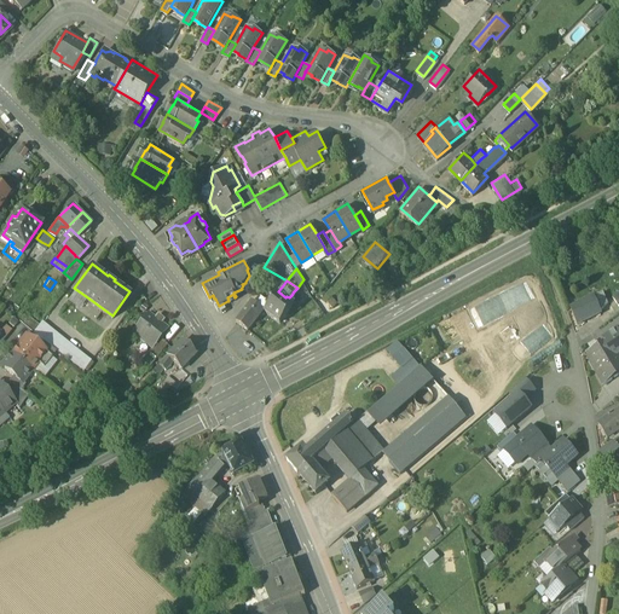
[(86,296),(74,288),(68,297),(79,306),(86,296)]
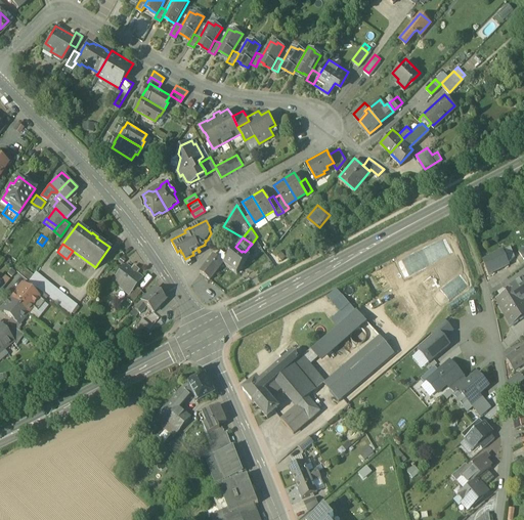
[(504,248),(510,260),(514,257),(510,251),(513,249),(511,244),(504,248)]
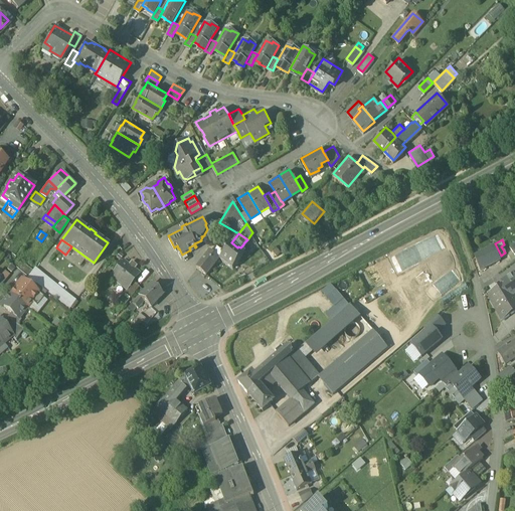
[(219,257),(220,257),(228,246),(222,241),(214,251),(219,257)]
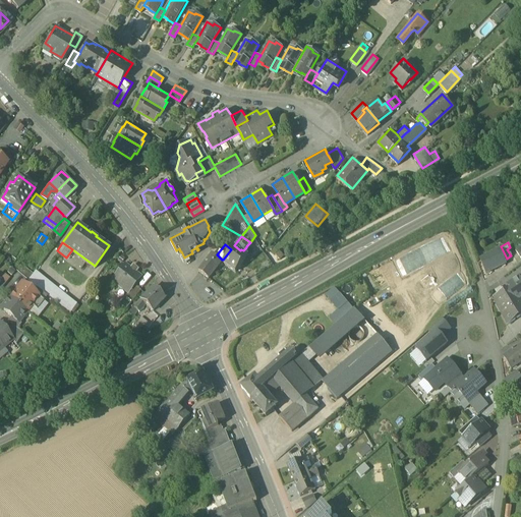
[(248,254),(243,250),(241,249),(240,250),(234,245),(231,249),(223,260),(223,261),(236,271),(238,267),(239,267),(246,259),(245,257),(248,254)]
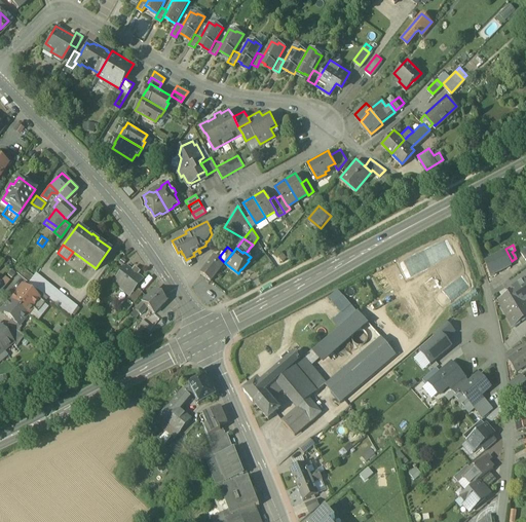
[(485,258),(492,271),(512,261),(505,249),(485,258)]
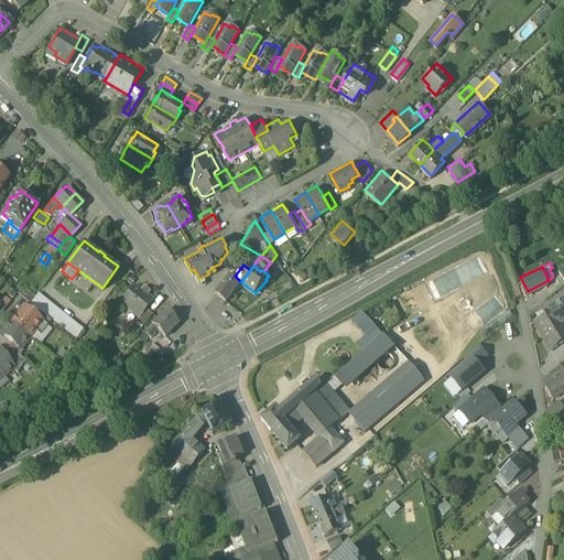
[(215,291),(226,300),(240,281),(235,276),(230,272),(215,291)]
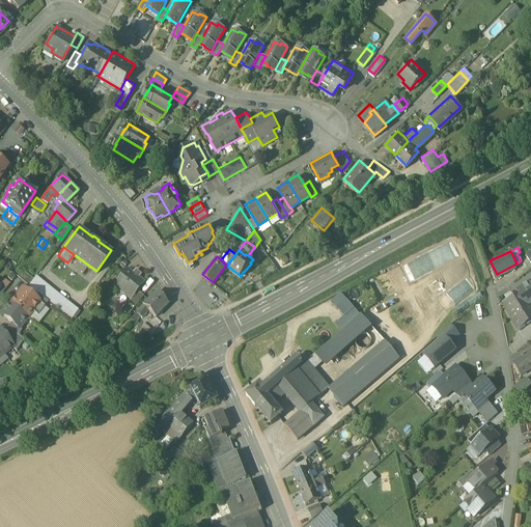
[(130,296),(131,297),(137,288),(144,279),(127,266),(113,283),(130,296)]
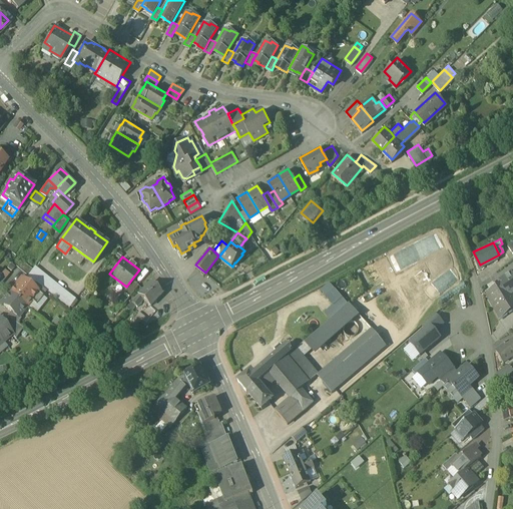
[(22,270),(27,274),(31,268),(26,264),(22,270)]
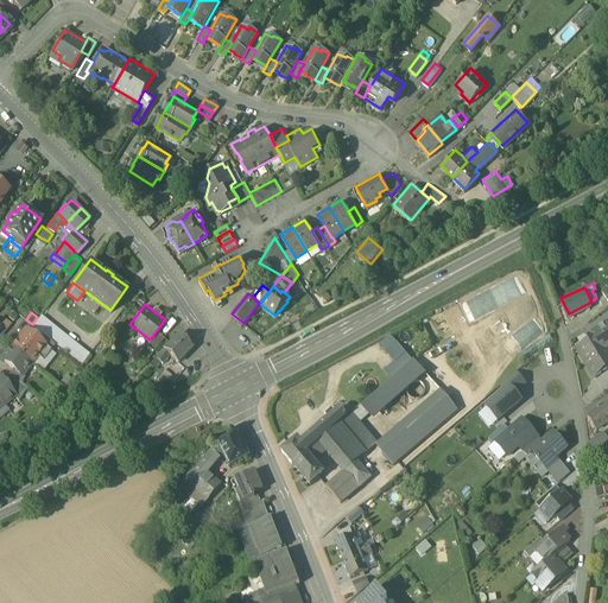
[(32,324),(80,363),(89,351),(40,312),(37,317),(32,324)]
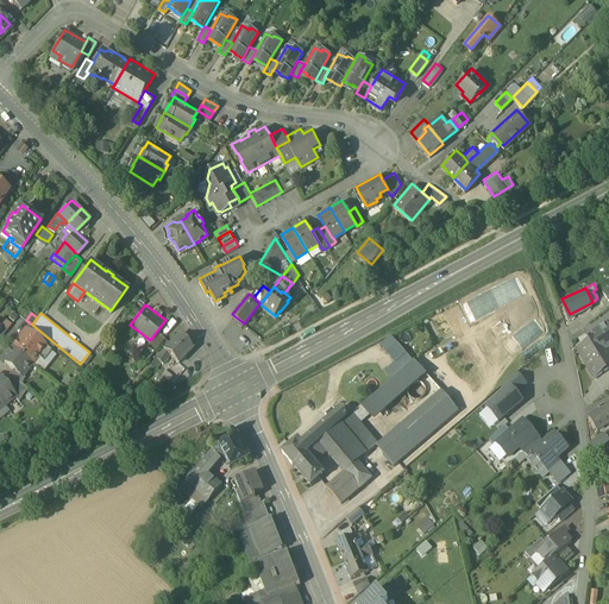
[(588,335),(589,335),(600,356),(604,352),(602,348),(608,344),(608,323),(607,320),(595,327),(597,331),(588,335)]
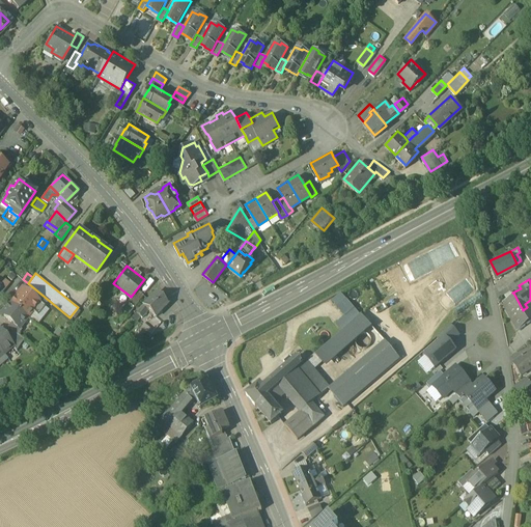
[(14,297),(9,301),(27,315),(29,317),(34,311),(36,313),(37,311),(38,312),(44,305),(43,305),(44,304),(34,296),(22,286),(18,292),(17,290),(12,296),(14,297)]
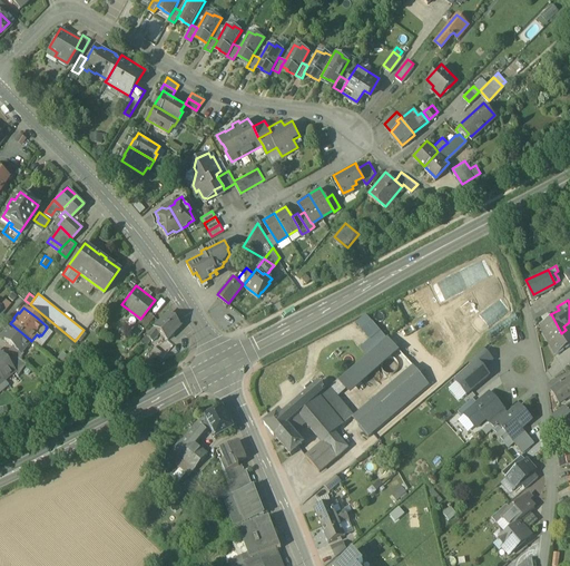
[(135,324),(143,330),(154,315),(147,310),(140,319),(139,318),(135,324)]
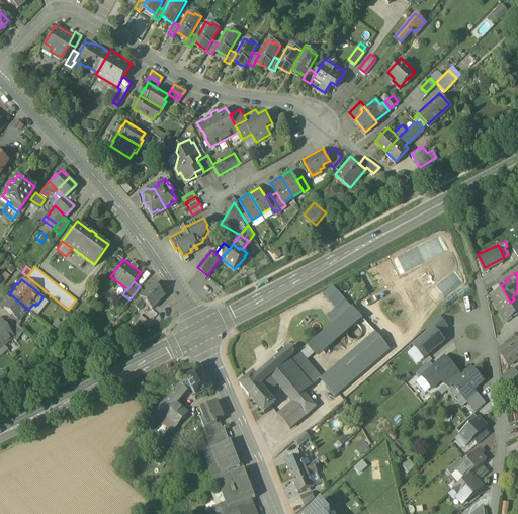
[(144,301),(151,308),(164,294),(152,282),(140,295),(139,295),(144,301)]
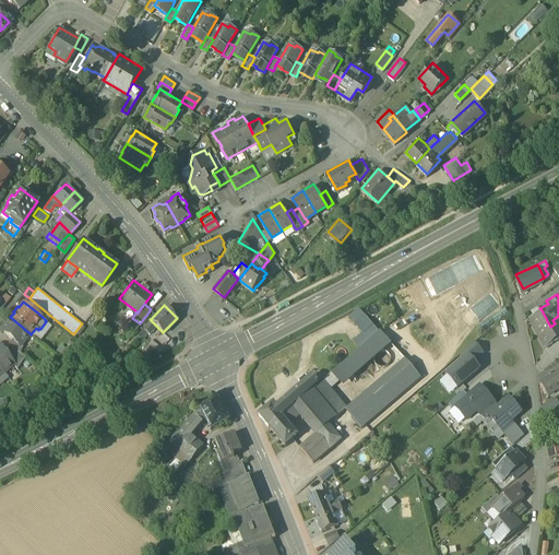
[(354,321),(365,313),(359,306),(348,315),(354,321)]
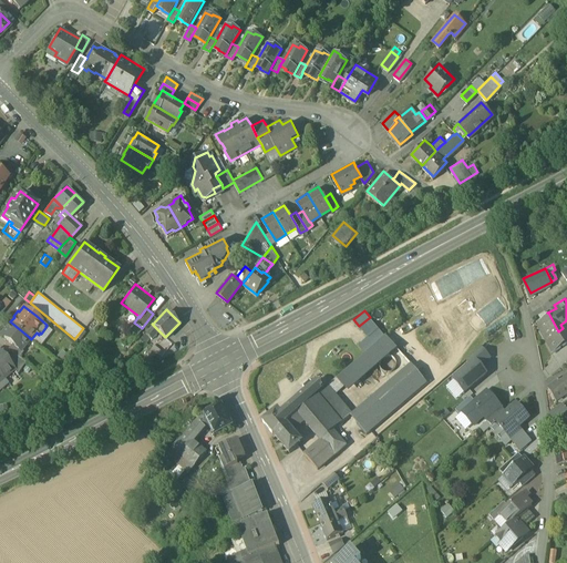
[(37,316),(47,325),(51,319),(40,311),(37,316)]
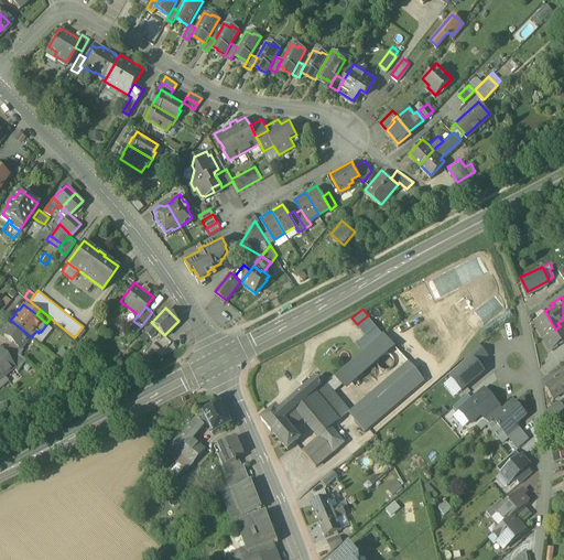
[(551,332),(555,330),(545,311),(533,319),(541,334),(549,329),(551,332)]
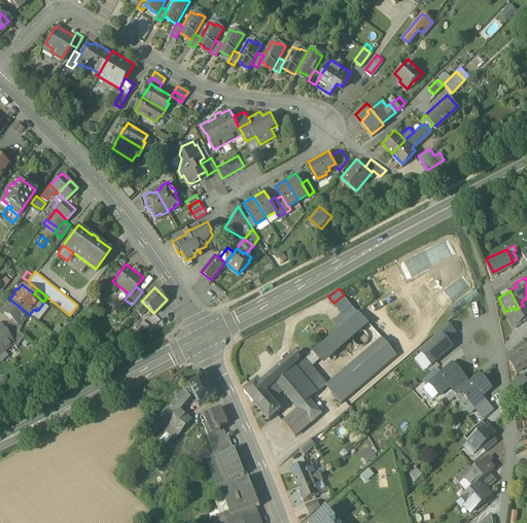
[(339,326),(357,310),(344,294),(334,303),(342,311),(332,319),(339,326)]
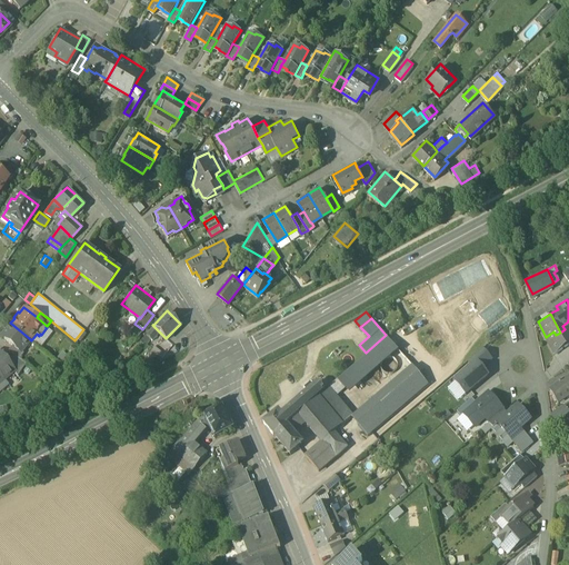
[(568,321),(562,326),(565,329),(560,333),(556,335),(553,331),(546,337),(553,350),(568,339),(568,321)]
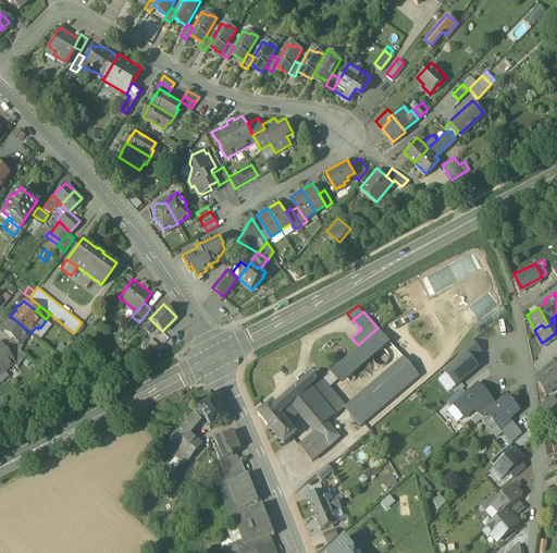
[(20,342),(28,331),(10,316),(1,327),(12,336),(20,342)]
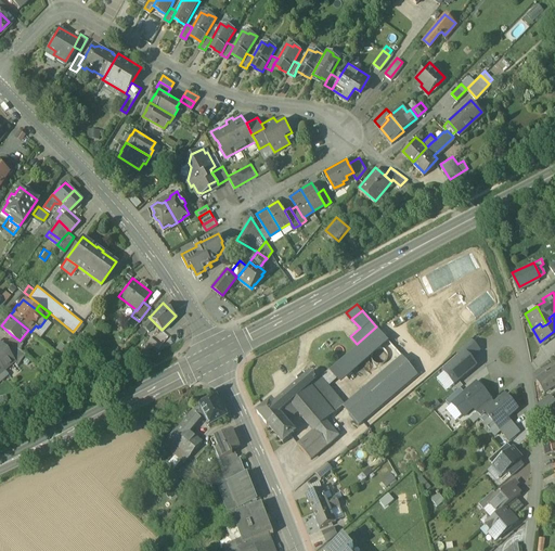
[(133,327),(139,321),(131,316),(127,321),(133,327)]
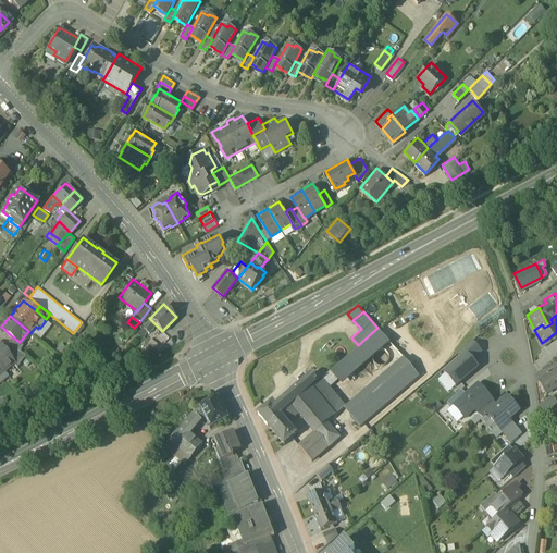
[(149,318),(143,327),(147,330),(148,331),(155,323),(149,318)]
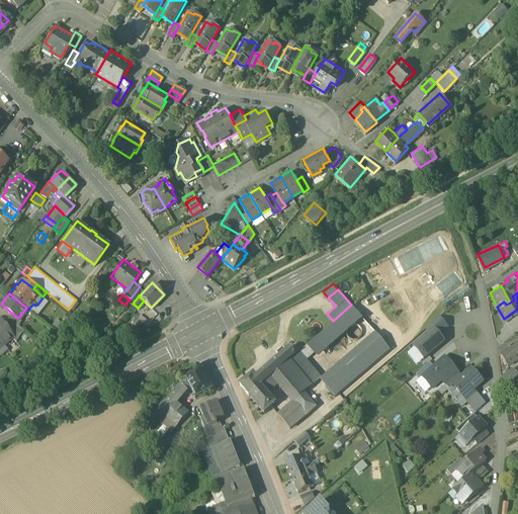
[(48,301),(42,296),(41,297),(42,297),(37,305),(36,304),(35,306),(33,304),(28,310),(35,315),(48,301)]
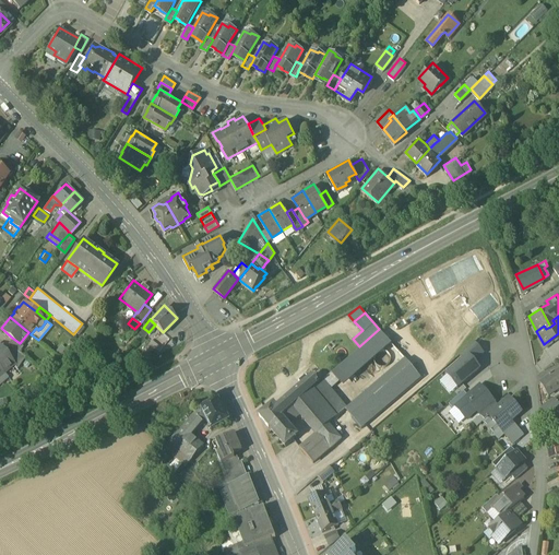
[(143,337),(147,331),(143,328),(143,327),(138,333),(143,337)]
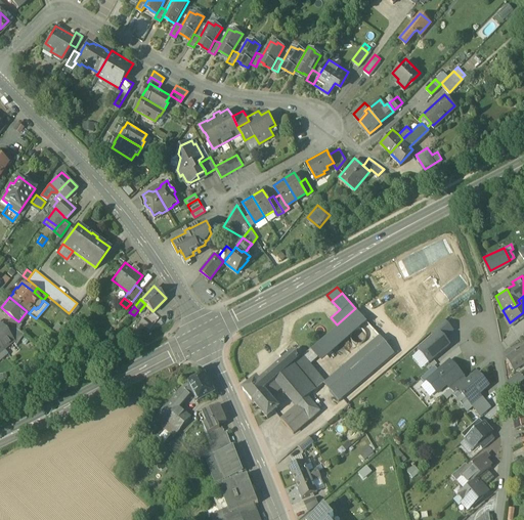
[(337,325),(311,347),(317,354),(322,359),(350,336),(350,335),(350,332),(351,329),(353,327),(356,326),(359,326),(360,327),(367,320),(356,308),(355,308),(337,325)]
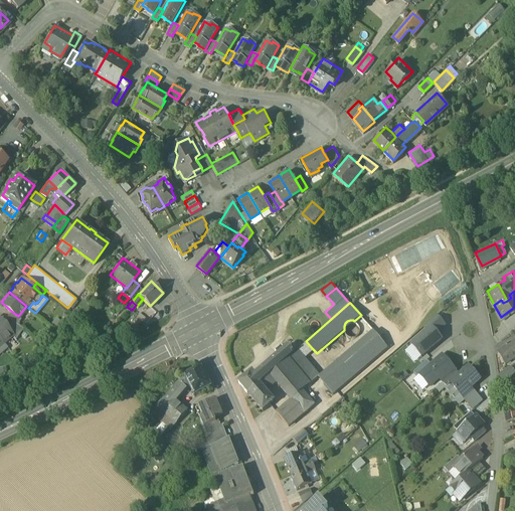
[(7,315),(13,320),(17,323),(21,318),(18,316),(11,311),(7,315)]
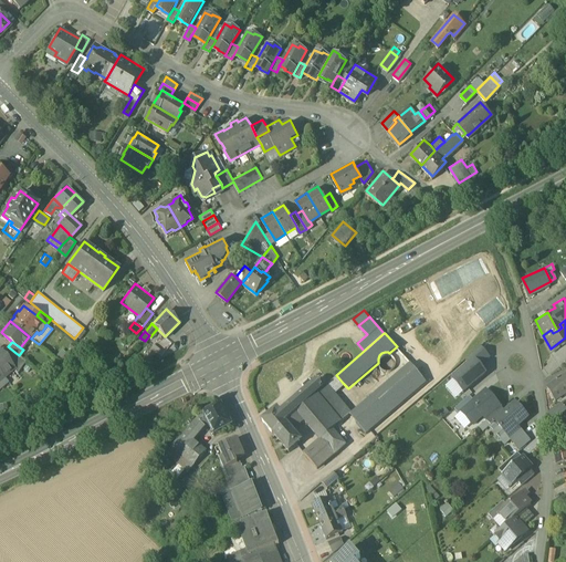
[(146,351),(156,360),(156,358),(163,351),(153,342),(146,351)]
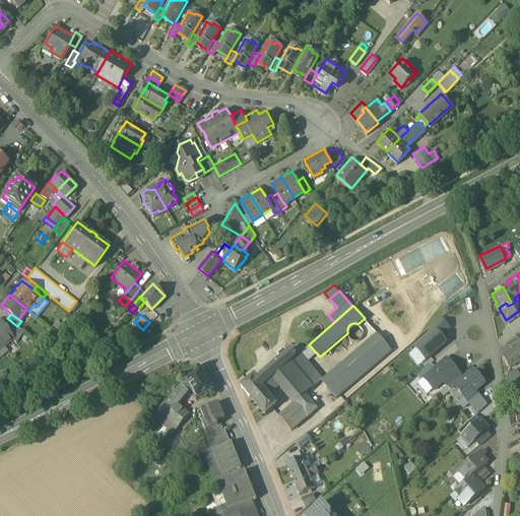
[(441,315),(428,327),(432,332),(436,328),(440,332),(449,324),(441,315)]
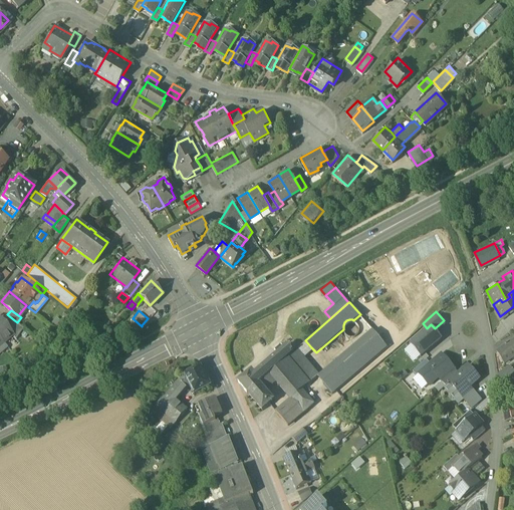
[(0,317),(0,336),(3,340),(12,333),(12,332),(6,324),(0,317)]
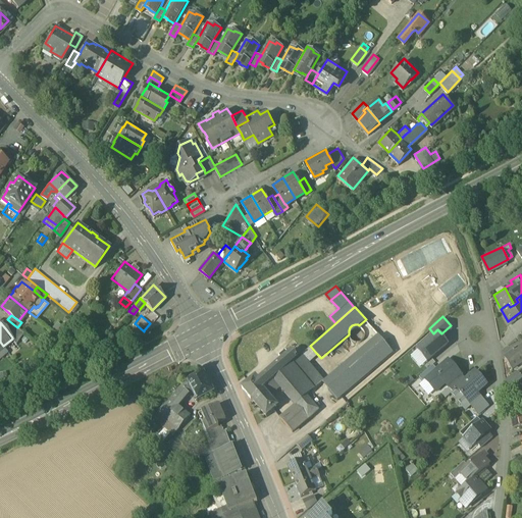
[(23,332),(17,327),(13,324),(6,329),(12,338),(12,339),(16,343),(23,332)]
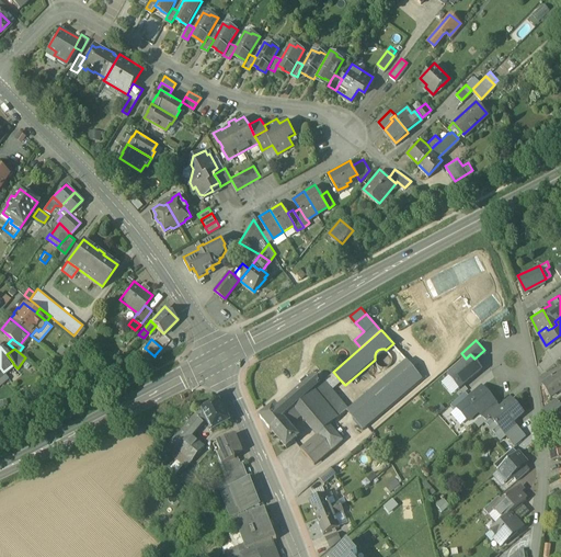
[(384,366),(387,365),(389,364),(391,361),(392,357),(391,355),(390,352),(388,350),(386,350),(385,349),(381,349),(378,350),(376,352),(375,355),(375,359),(375,360),(376,362),(377,364),(380,365),(384,366)]
